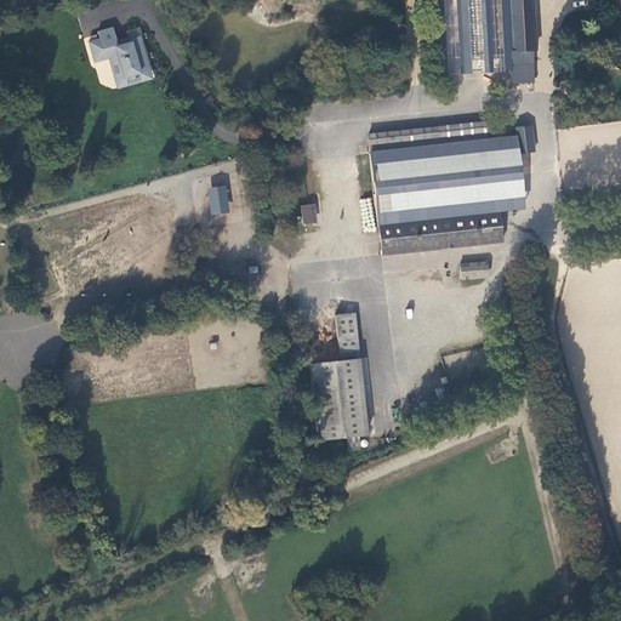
[(436,0),(440,75),(511,72),(511,67),(506,0),(436,0)]
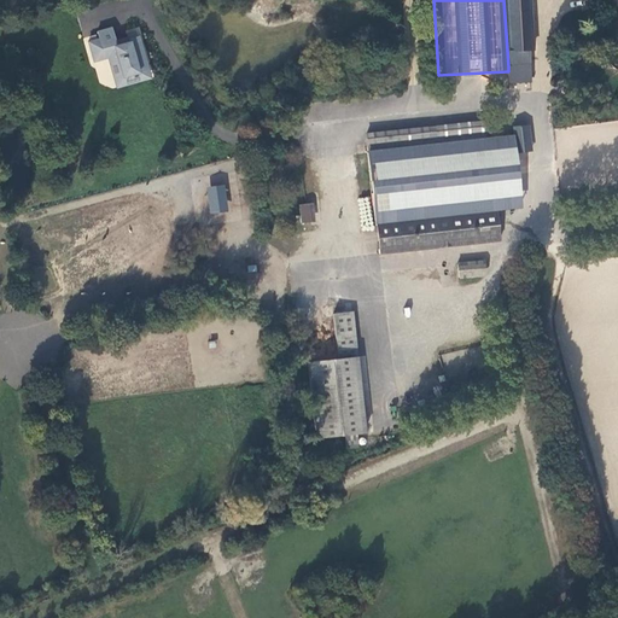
[(503,0),(508,66),(529,65),(528,52),(532,52),(529,0),(503,0)]
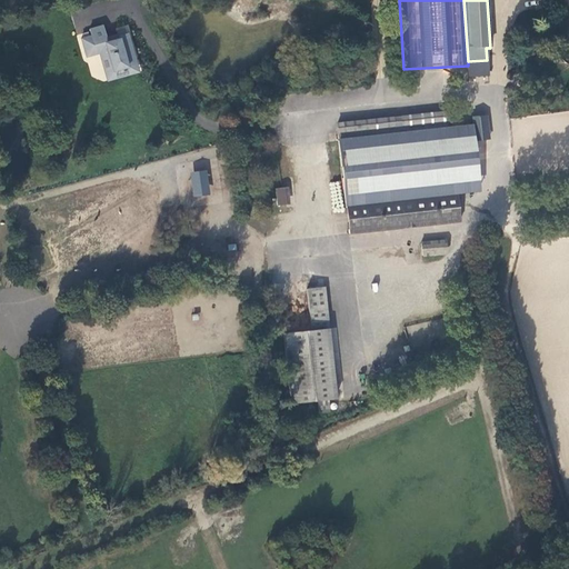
[(78,38),(83,58),(99,52),(105,73),(107,80),(141,69),(139,62),(130,33),(117,37),(118,40),(107,43),(101,27),(90,31),(90,33),(78,38)]
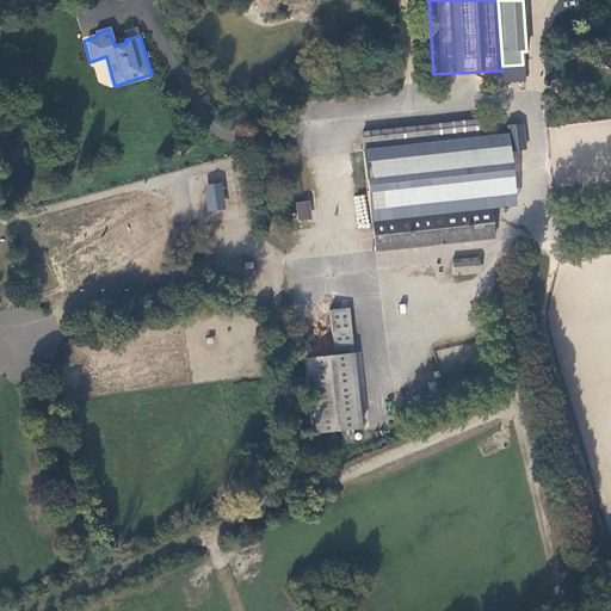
[(99,87),(112,84),(107,63),(94,67),(99,87)]
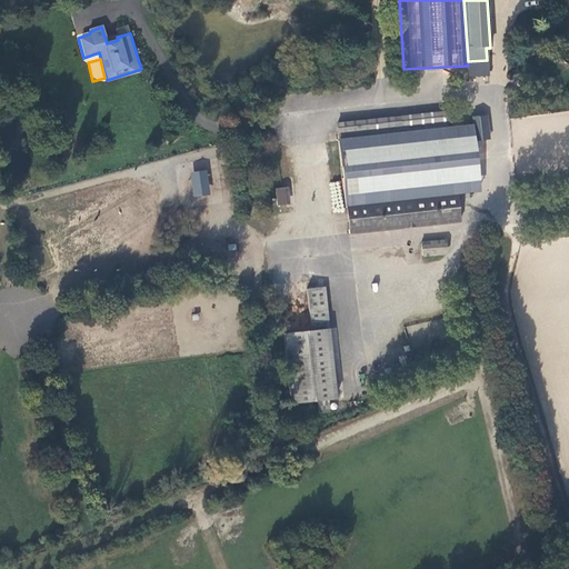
[(488,77),(487,60),(468,61),(468,66),(469,78),(488,77)]
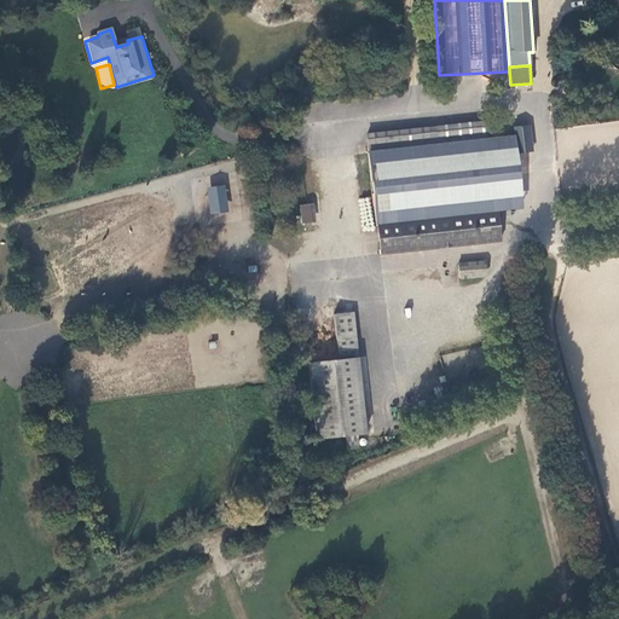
[(491,122),(371,138),(383,226),(503,210),(525,207),(516,137),(493,140),(491,122)]
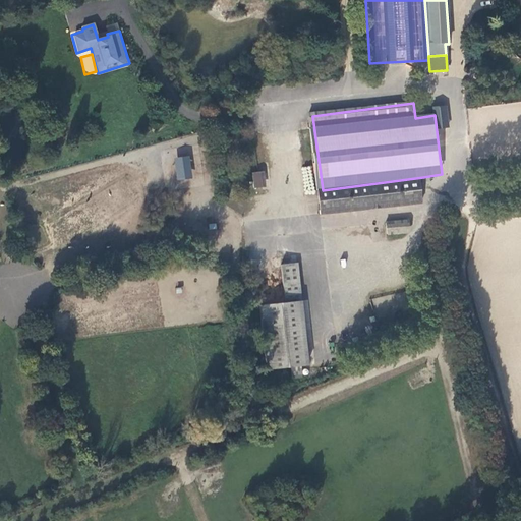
[(435,107),(438,129),(449,127),(447,106),(435,107)]
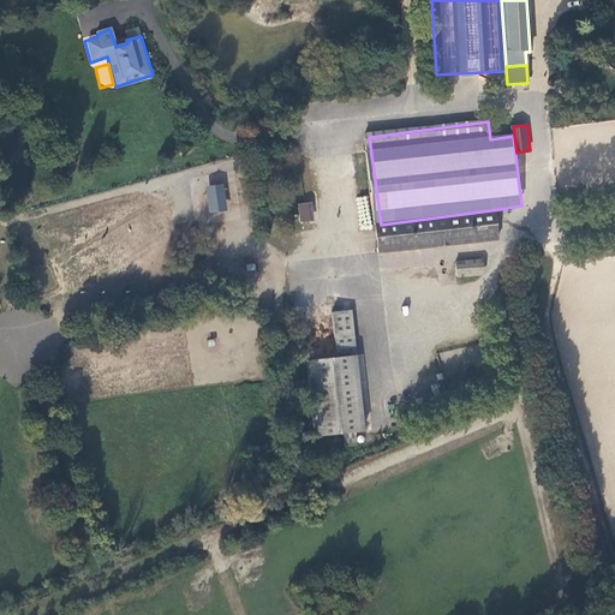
[(225,184),(206,186),(208,213),(227,210),(225,184)]
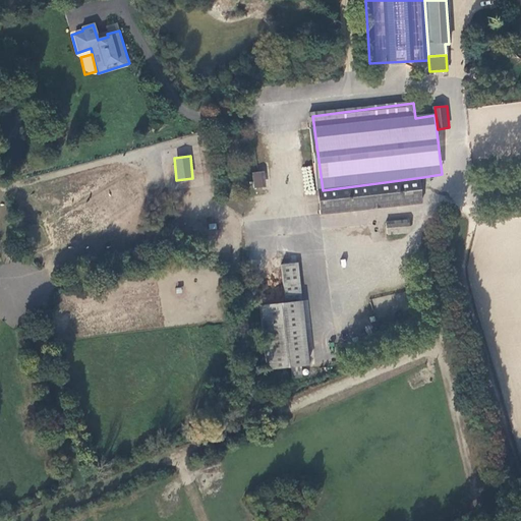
[(259,172),(252,172),(253,188),(262,187),(259,172)]
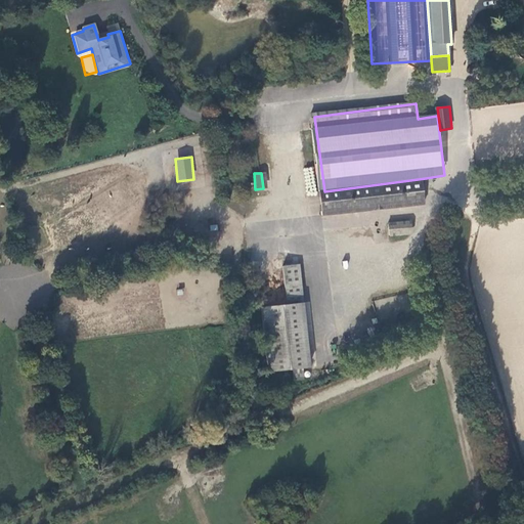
[(429,204),(426,178),(324,191),(328,218),(429,204)]
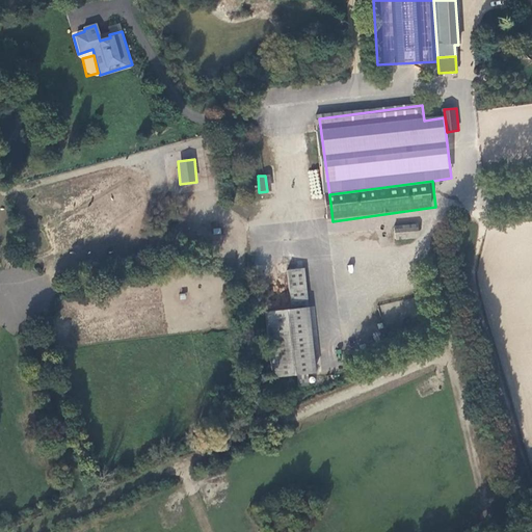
[(419,238),(418,227),(395,229),(396,240),(419,238)]
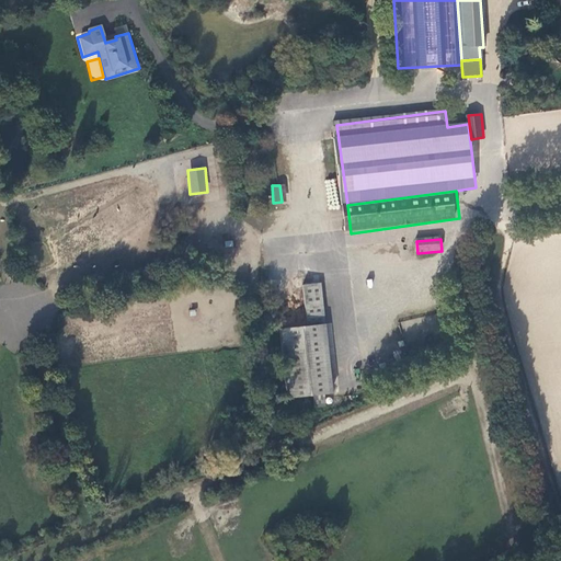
[(335,393),(322,284),(305,286),(310,327),(283,330),(292,399),(335,393)]
